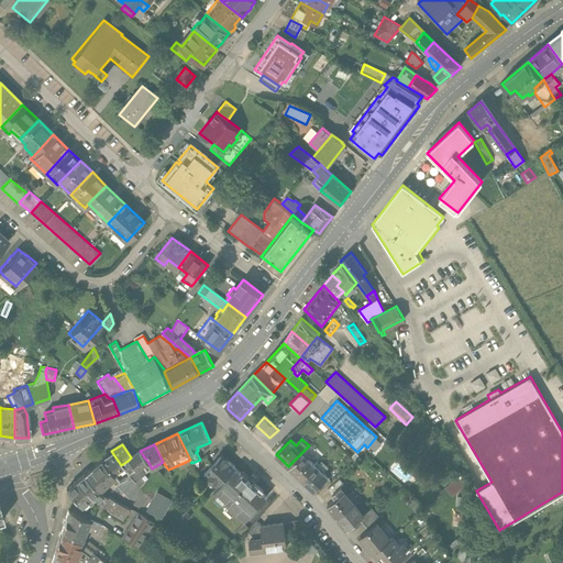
[(288,466),(300,478),(315,464),(308,457),(316,450),(310,444),(309,445),(288,466)]
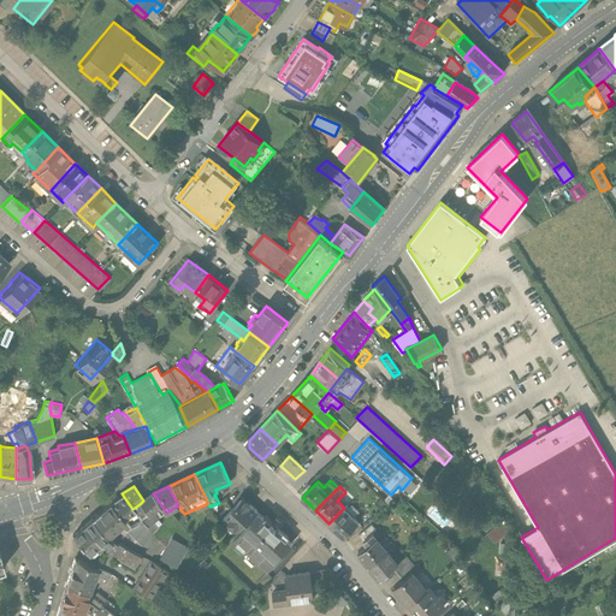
[(122,493),(111,504),(122,517),(132,509),(122,493)]
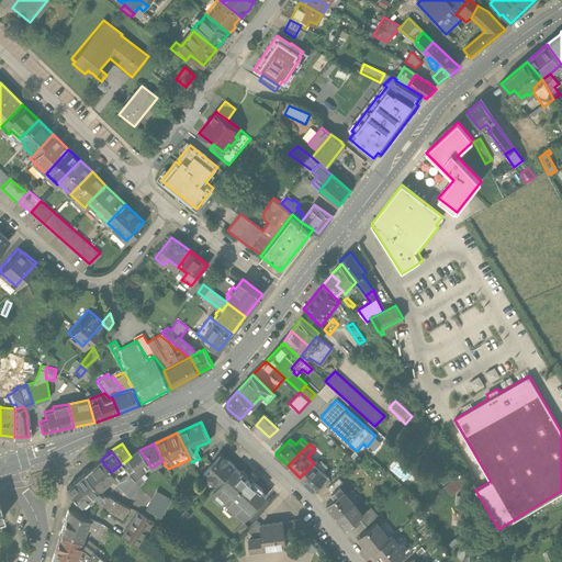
[(127,460),(135,470),(143,465),(148,462),(139,450),(131,457),(127,460)]
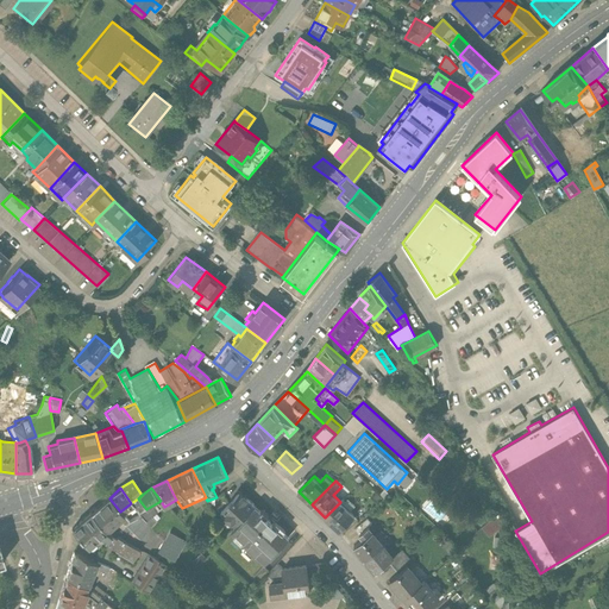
[(220,513),(236,527),(255,507),(240,493),(220,513)]
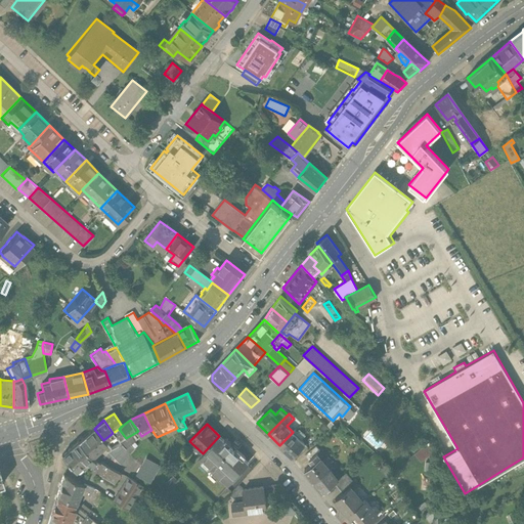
[(94,429),(78,442),(91,457),(103,447),(106,444),(103,440),(94,429)]
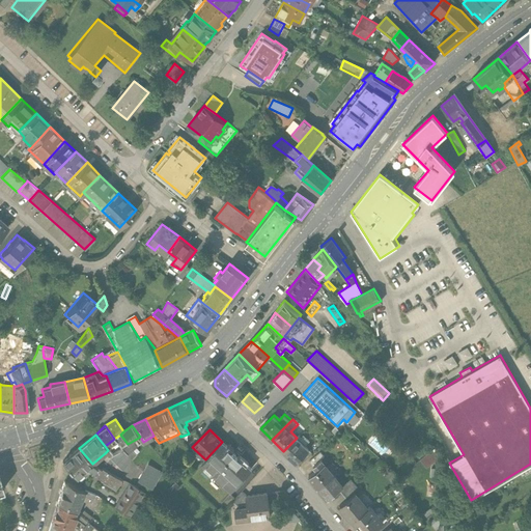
[(309,449),(297,438),(283,451),(296,464),(309,449)]
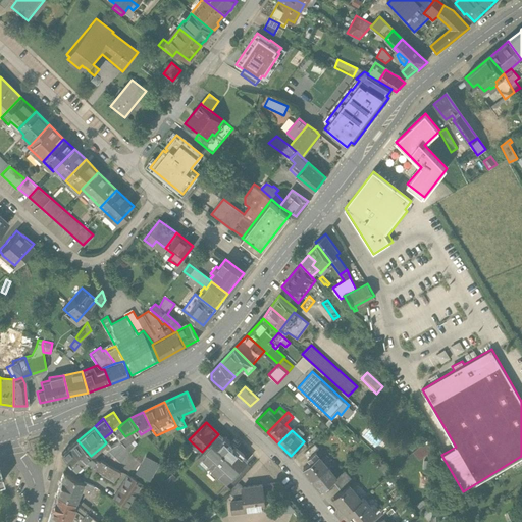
[(135,435),(133,432),(125,436),(119,440),(120,441),(128,452),(134,447),(128,442),(139,436),(138,433),(135,435)]
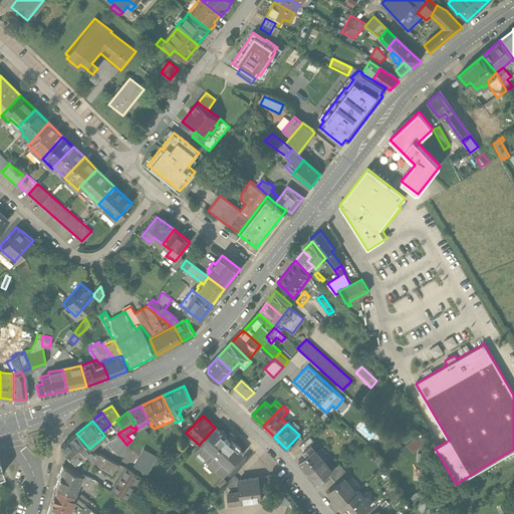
[(220,432),(215,428),(199,445),(196,448),(224,475),(243,455),(239,450),(240,448),(235,444),(234,446),(225,437),(226,435),(222,430),(220,432)]
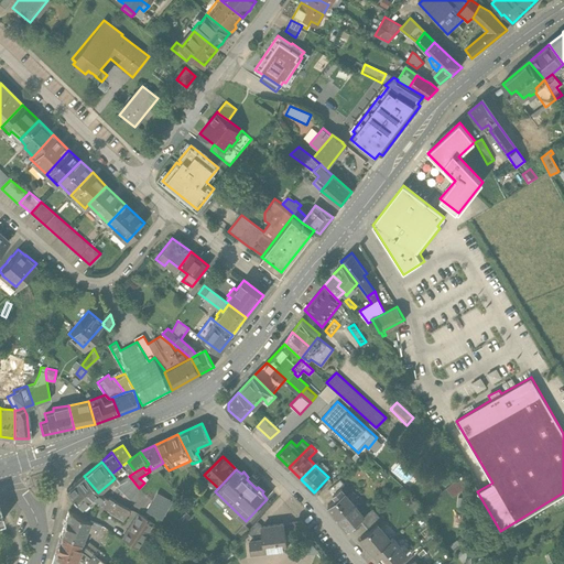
[(84,476),(75,483),(82,490),(84,489),(91,498),(95,495),(98,492),(84,476)]
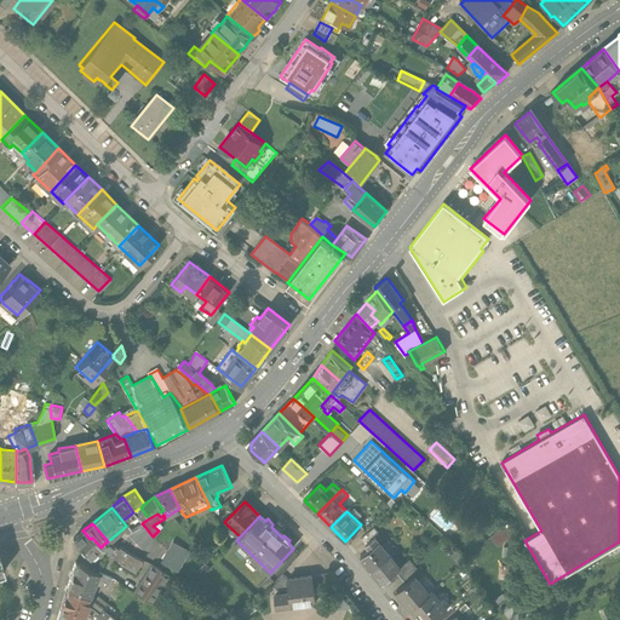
[(142,549),(153,537),(143,524),(131,532),(127,534),(142,549)]
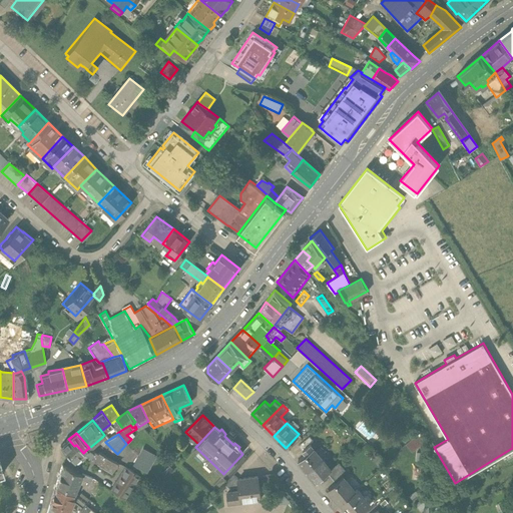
[(299,446),(306,454),(314,448),(310,444),(314,441),(309,436),(299,446)]
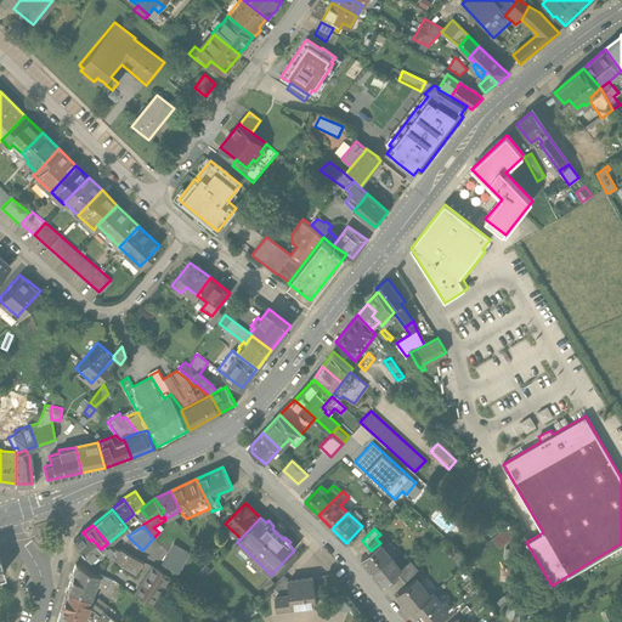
[(89,559),(101,549),(92,539),(90,541),(83,532),(73,541),(89,559)]
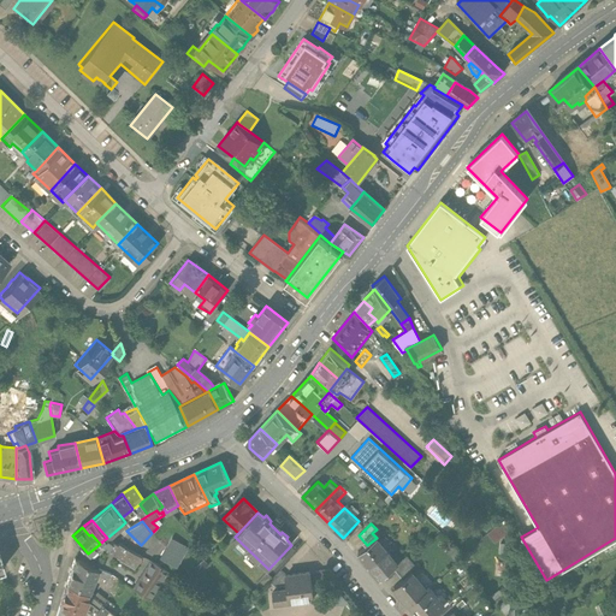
[(172,535),(161,556),(178,566),(189,545),(172,535)]
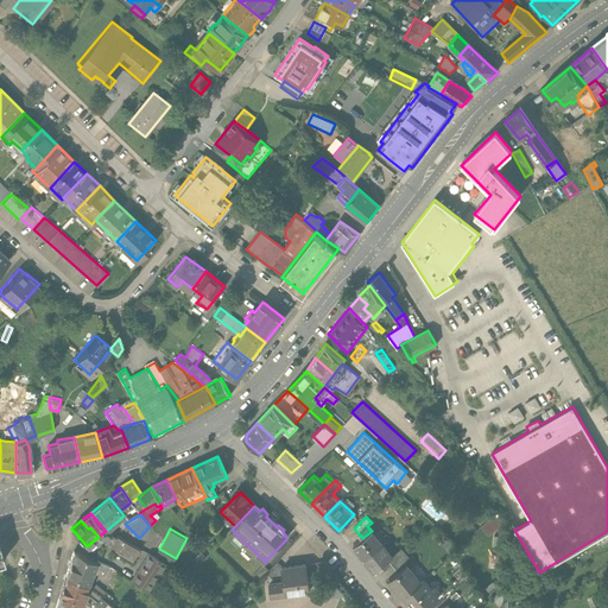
[(116,537),(106,531),(102,533),(103,538),(107,539),(106,543),(133,561),(140,550),(127,543),(118,534),(116,537)]
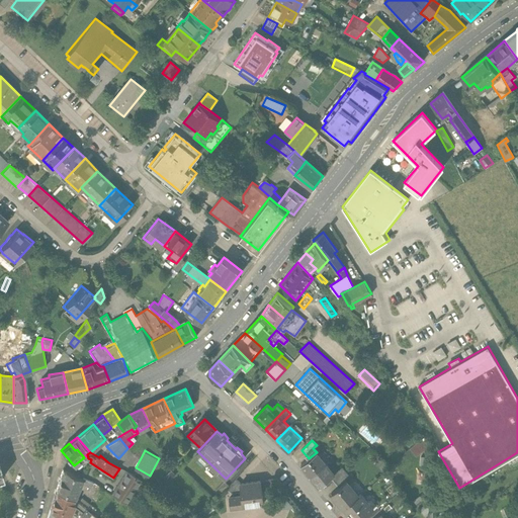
[(334,473),(317,452),(309,458),(300,465),(320,487),(330,478),(335,473),(334,473)]
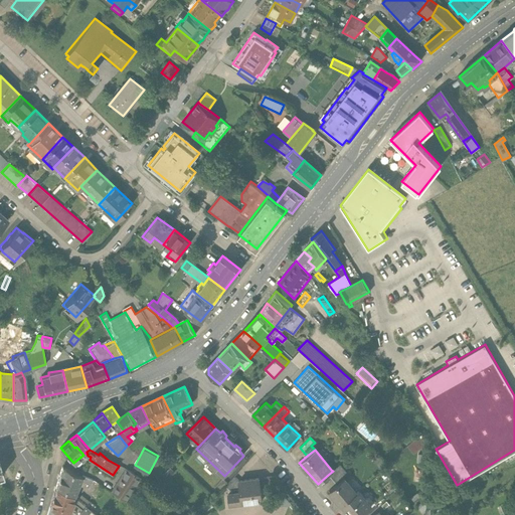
[(328,475),(336,485),(344,478),(345,479),(348,476),(339,465),(332,471),(333,471),(328,475)]
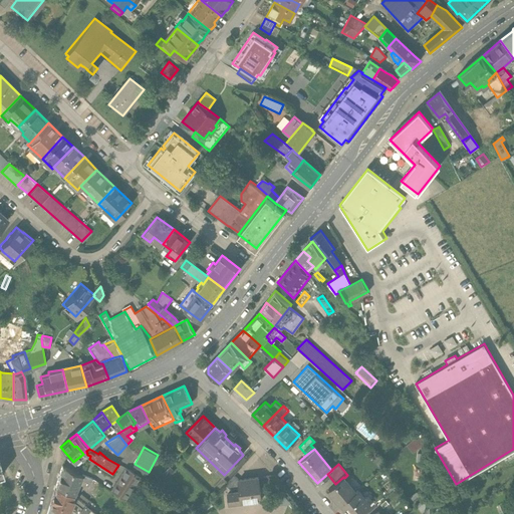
[(62,466),(55,486),(73,494),(80,479),(91,483),(93,479),(62,466)]
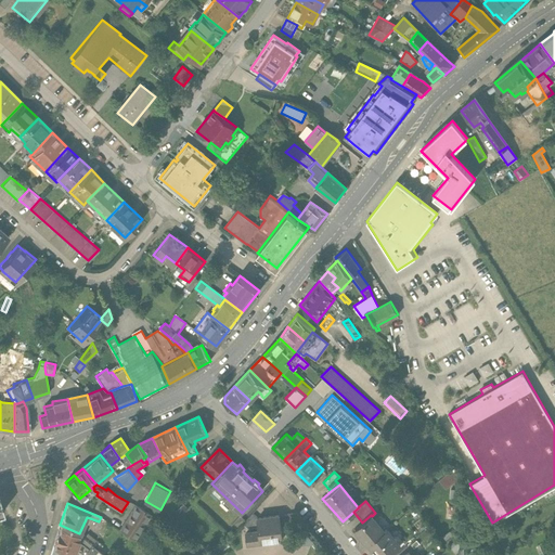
[(188,508),(183,504),(178,510),(182,514),(188,508)]
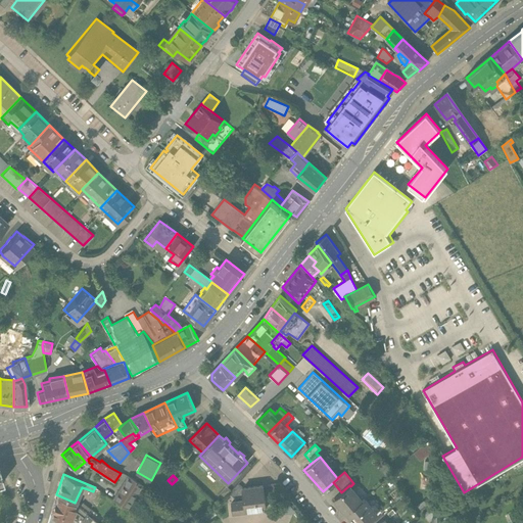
[(128,476),(112,500),(127,509),(141,484),(128,476)]
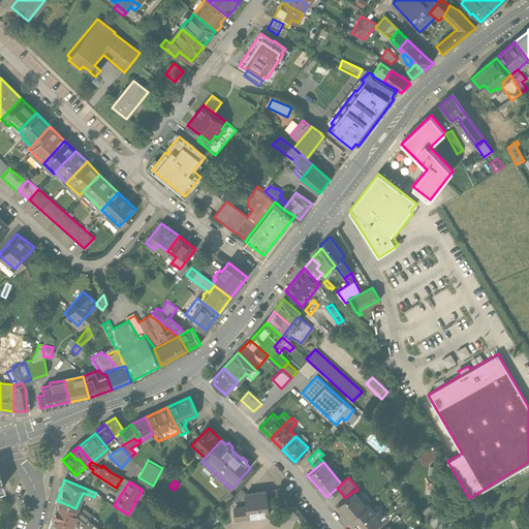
[(246,502),(245,494),(240,490),(234,496),(231,499),(236,503),(246,502)]
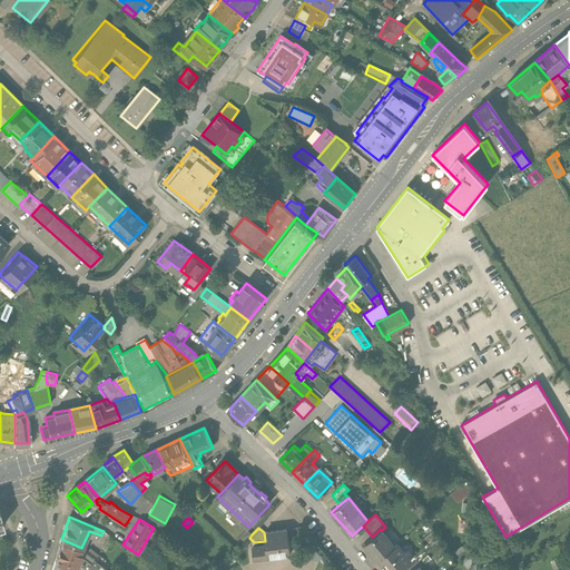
[(298,529),(264,532),(265,541),(266,544),(253,547),(254,558),(290,554),(287,538),(300,537),(298,529)]
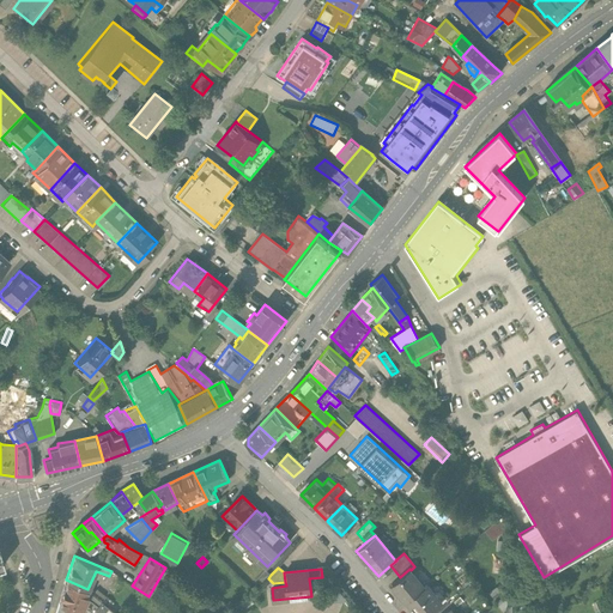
[(392,584),(406,601),(424,586),(411,570),(410,569),(400,577),(392,584)]
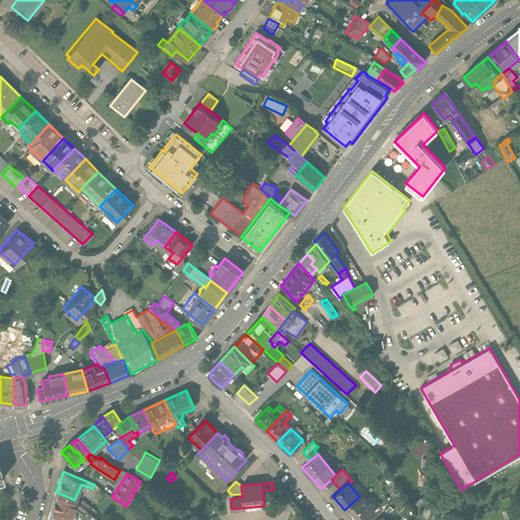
[(221,497),(228,491),(230,488),(224,483),(216,492),(221,497)]
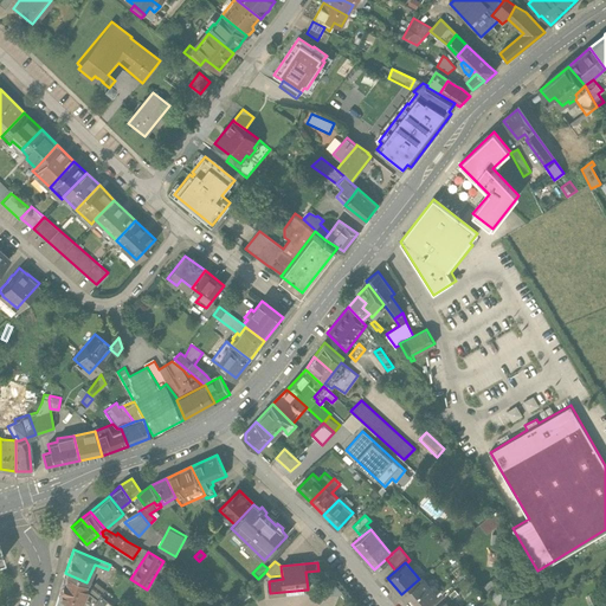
[(86,592),(97,600),(102,595),(91,587),(86,582),(65,573),(58,597),(81,605),(86,605),(89,603),(83,600),(86,592)]
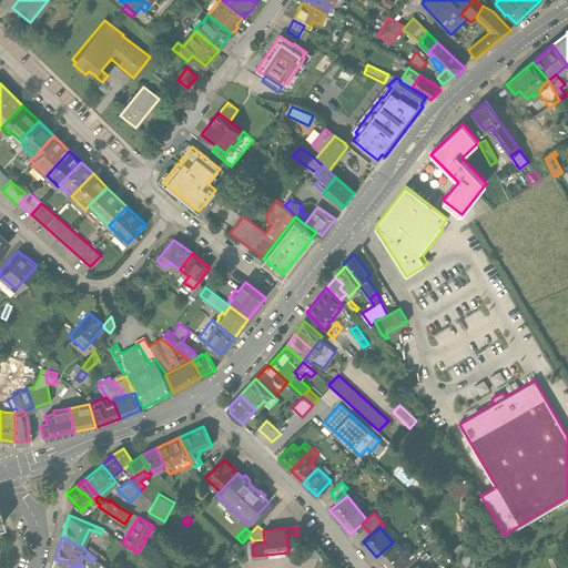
[(395,540),(393,543),(376,557),(385,567),(394,567),(399,564),(408,556),(408,555),(395,540)]
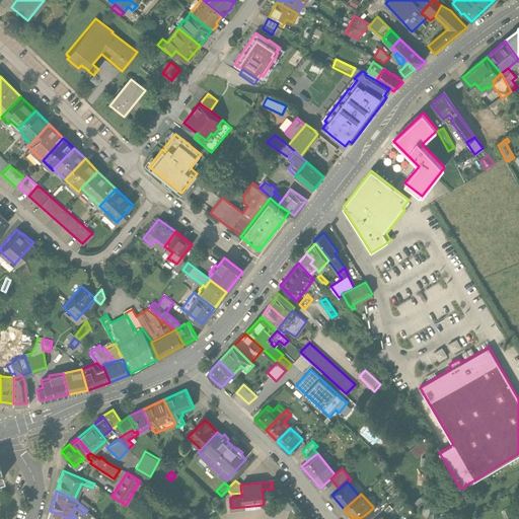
[(291,507),(287,502),(287,497),(277,498),(277,503),(271,504),(272,509),(291,507)]
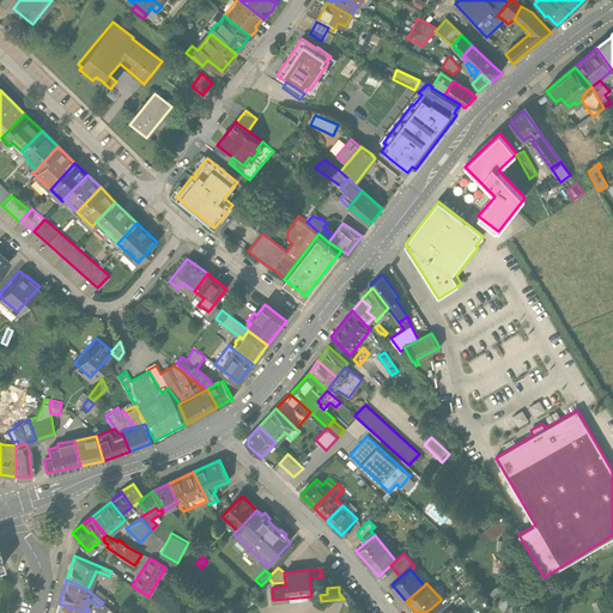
[(97,589),(92,594),(103,602),(109,607),(114,602),(97,589)]
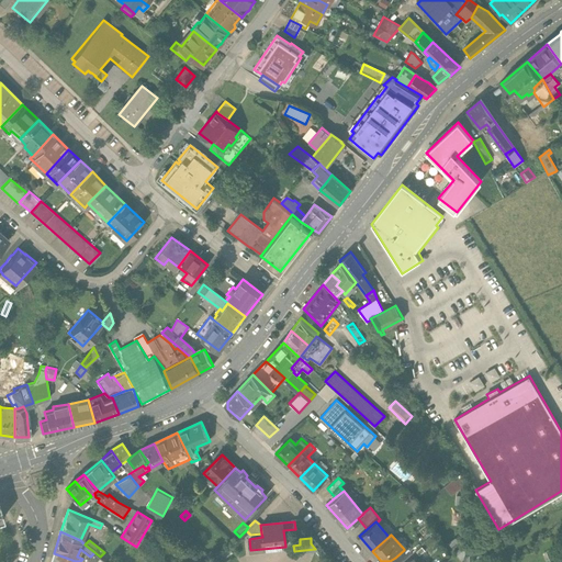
[(395,558),(398,561),(400,561),(412,553),(406,547),(404,549),(404,550),(395,558)]
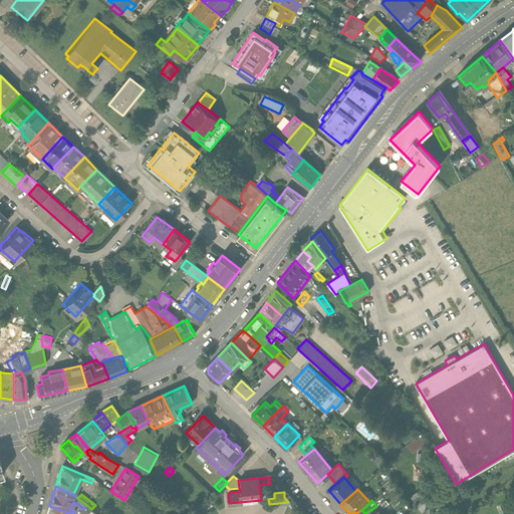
[(189,513),(195,508),(185,502),(174,513),(189,513)]
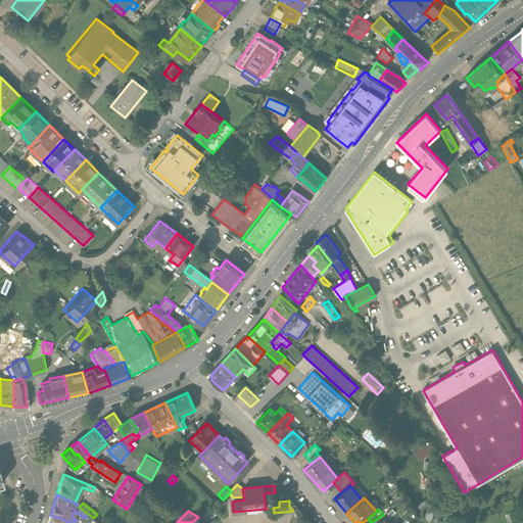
[(217,514),(215,511),(203,517),(205,520),(217,514)]
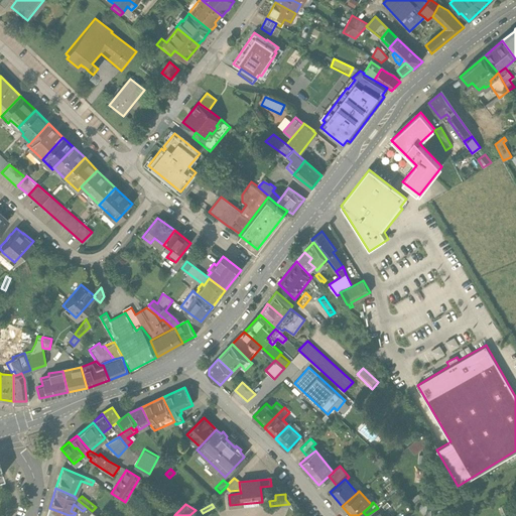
[(98,515),(92,511),(87,507),(83,511),(80,515),(79,515),(98,515)]
